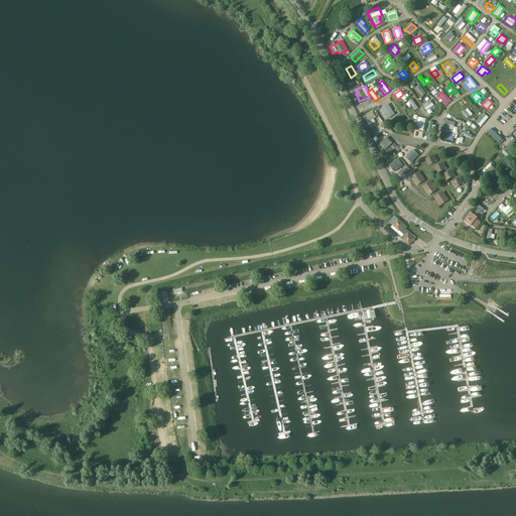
[(426,111),(434,106),(430,100),(422,105),(426,111)]
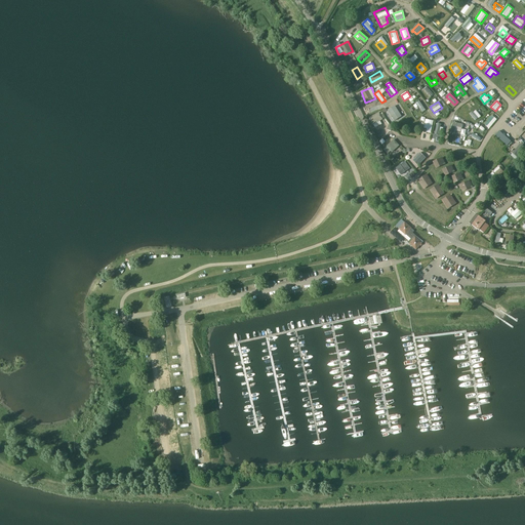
[(395,106),(388,110),(395,121),(402,117),(395,106)]
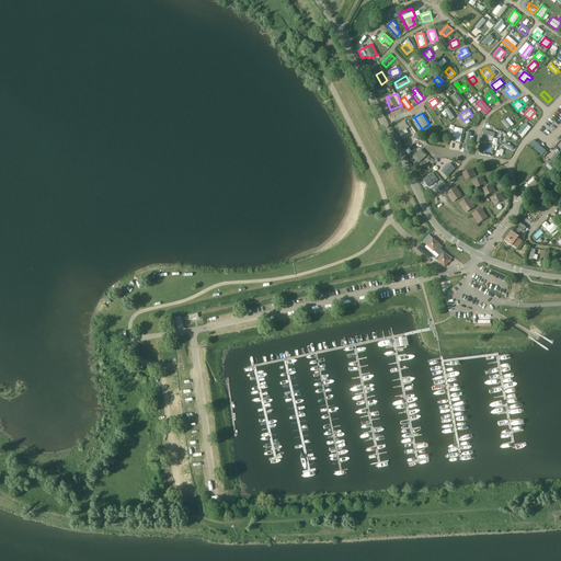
[(395,125),(400,136),(411,130),(405,119),(395,125)]
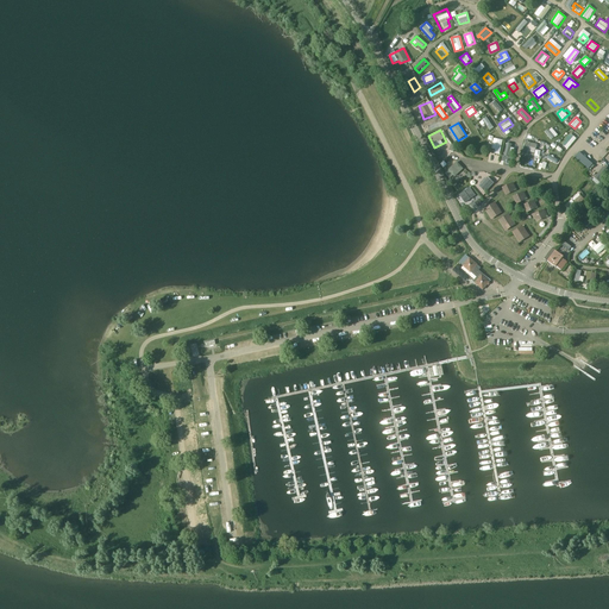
[(569,149),(577,138),(570,133),(563,145),(569,149)]
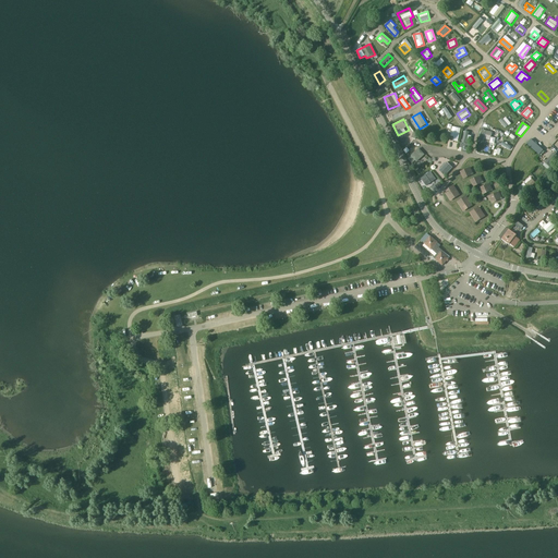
[(458,142),(461,128),(452,126),(450,136),(453,136),(453,141),(458,142)]
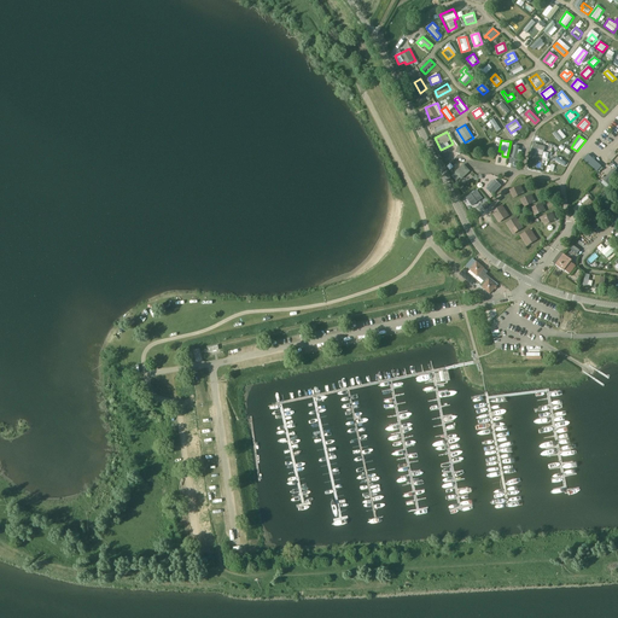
[(536,157),(536,153),(543,156),(546,146),(534,143),(530,156),(536,157)]
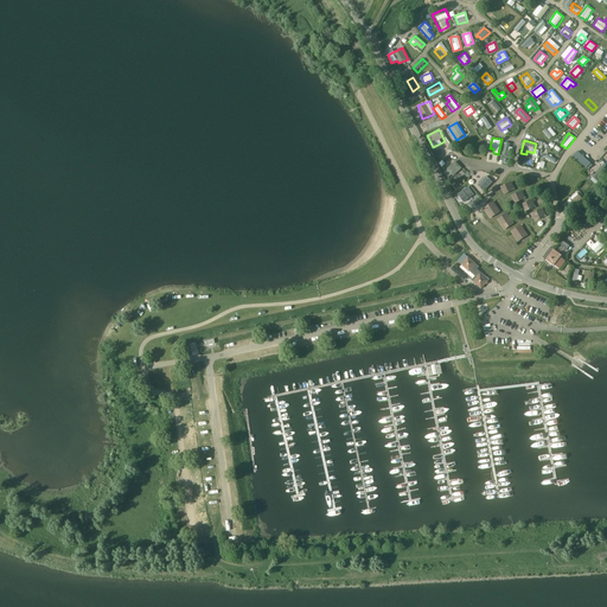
[(587,168),(590,164),(577,152),(573,157),(587,168)]
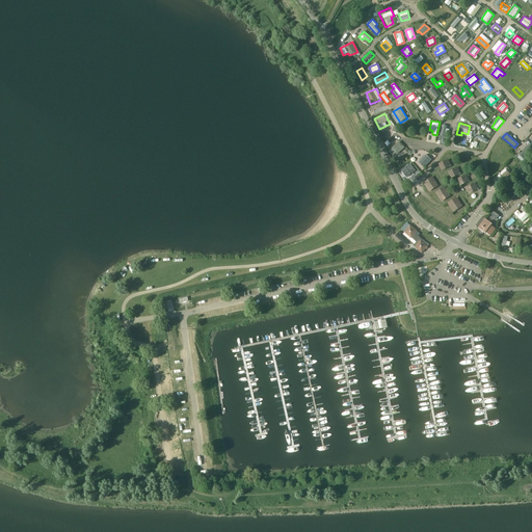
[(396,154),(397,155),(405,148),(399,141),(389,151),(394,156),(396,154)]
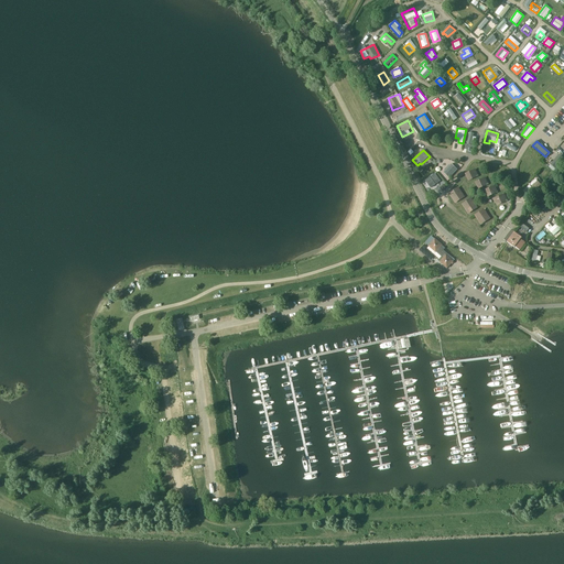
[(549,167),(556,172),(563,160),(563,158),(557,154),(549,167)]
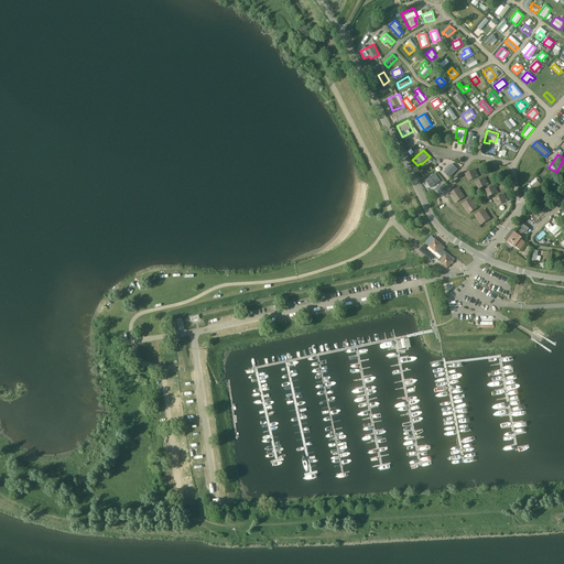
[(452,163),(445,172),(452,176),(458,169),(452,163)]
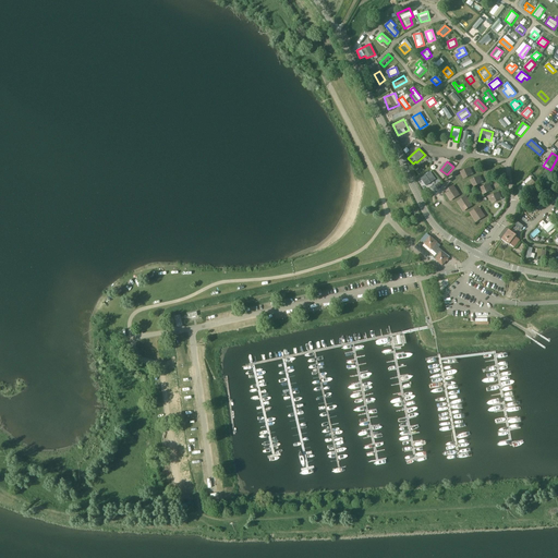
[(468,176),(468,174),(471,172),(470,168),(461,172),(464,178),(468,176)]
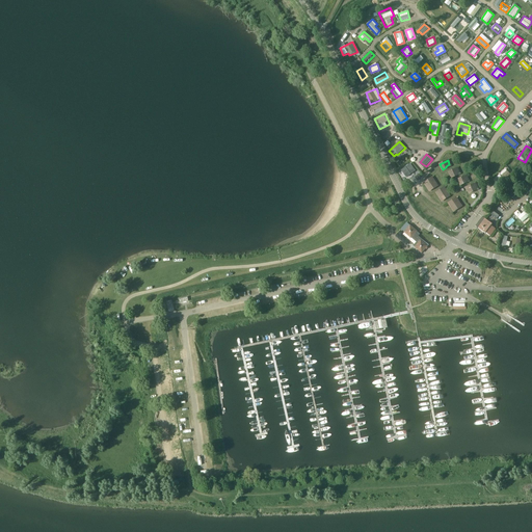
[(515,161),(510,166),(514,170),(521,165),(515,161)]
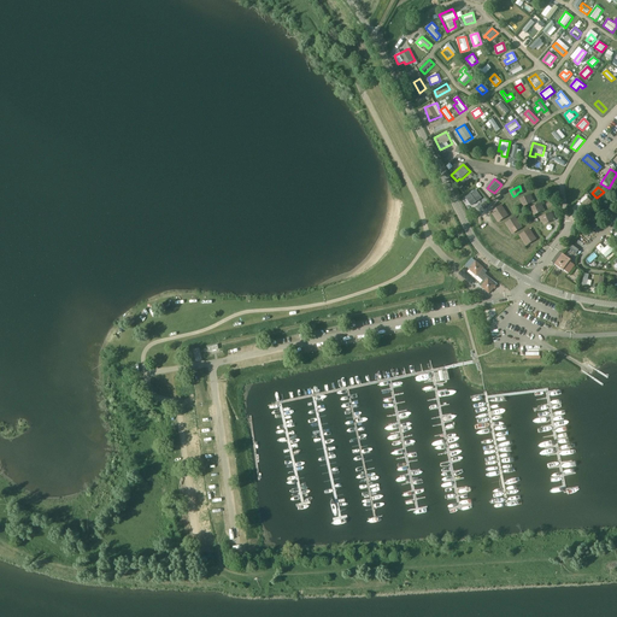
[(468,207),(483,200),(477,189),(463,195),(468,207)]
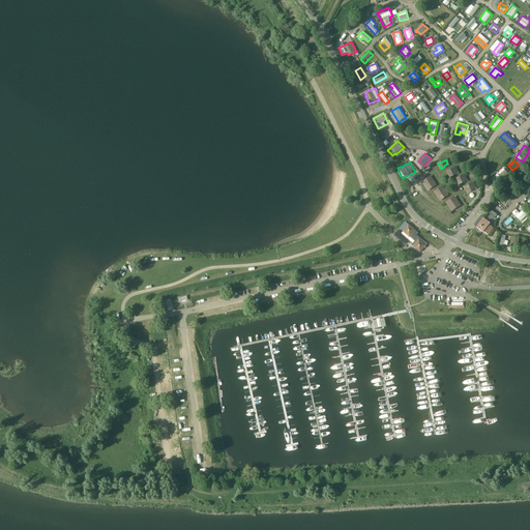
[(503,167),(491,178),(497,184),(509,173),(503,167)]
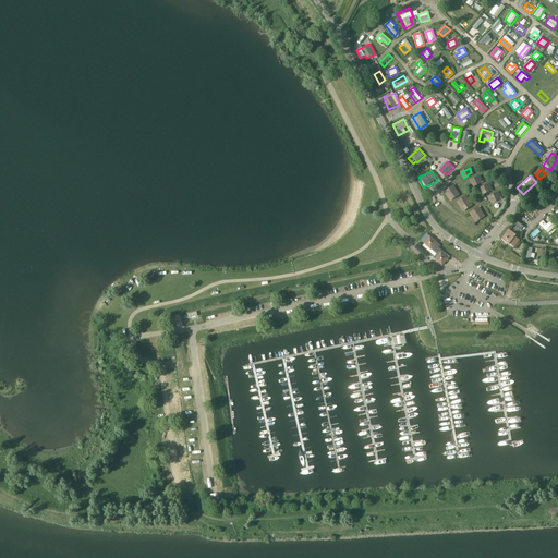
[(477,183),(481,181),(480,177),(471,180),(474,185),(477,184),(477,183)]
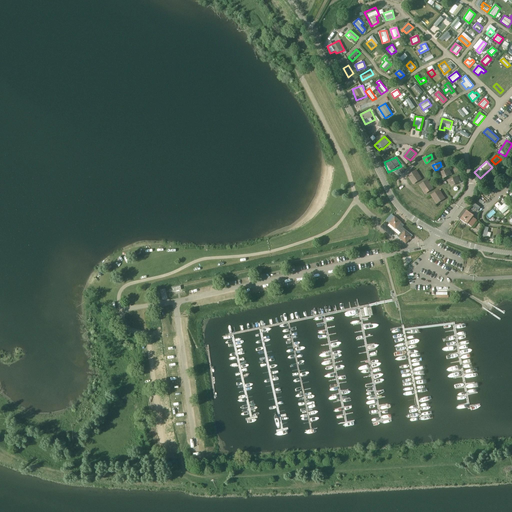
[(446,175),(450,173),(449,169),(441,172),(443,177),(447,176),(446,175)]
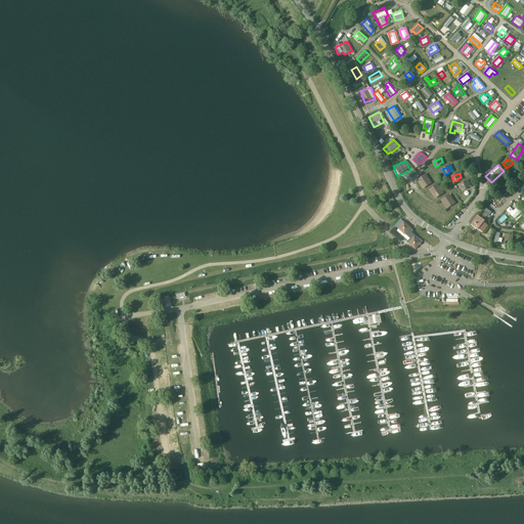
[(427,185),(430,183),(427,178),(428,177),(426,175),(418,180),(422,187),(426,184),(427,185)]
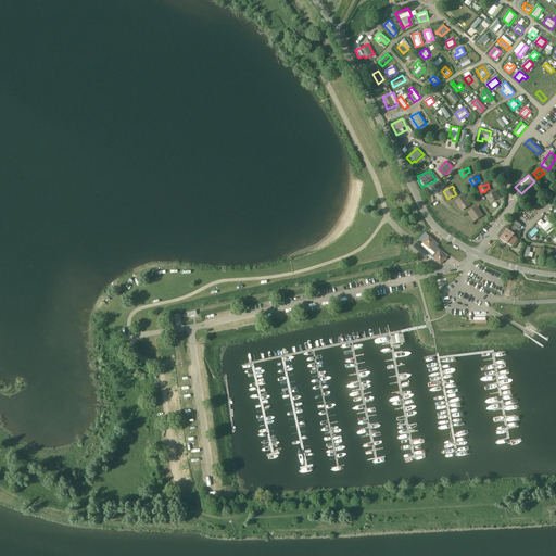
[(491,201),(495,199),(494,198),(498,197),(496,192),(489,196),(491,201)]
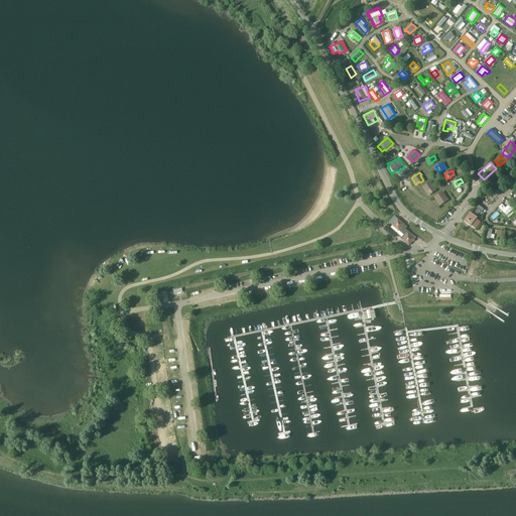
[(431,191),(432,192),(435,190),(431,185),(432,184),(431,181),(423,187),(427,194),(431,191)]
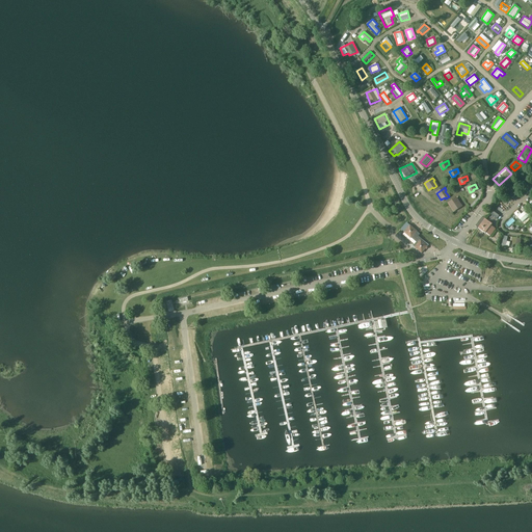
[(457,202),(458,201),(456,197),(448,203),(453,210),(457,208),(458,209),(460,207),(457,202)]
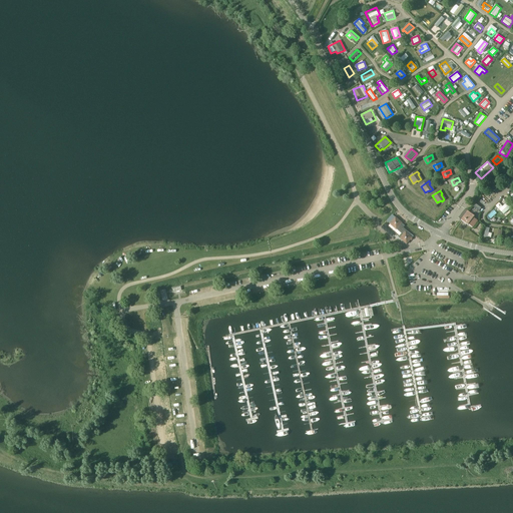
[(499,202),(496,205),(504,214),(510,208),(506,203),(503,205),(499,202)]
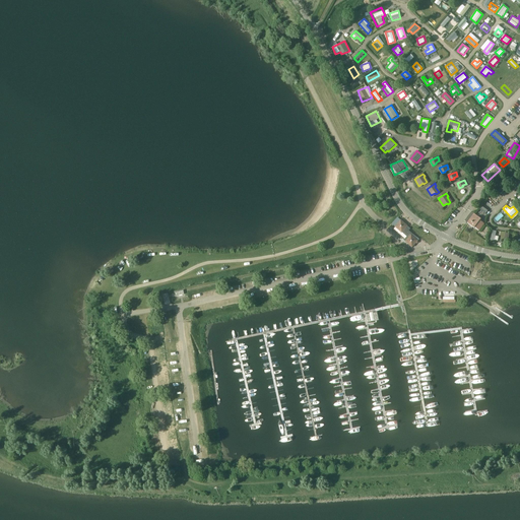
[(464,221),(466,222),(472,226),(471,229),(473,226),(479,231),(484,223),(479,220),(480,219),(471,212),(464,221)]
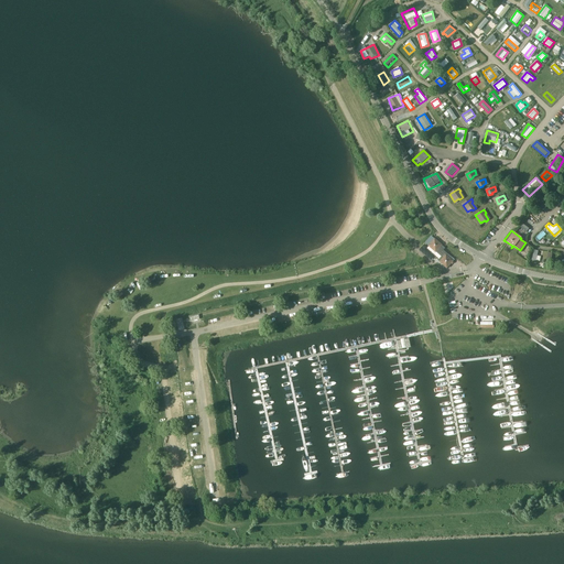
[(431,237),(425,243),(442,257),(438,260),(440,261),(440,262),(447,269),(453,261),(455,260),(452,258),(443,250),(445,248),(431,237)]
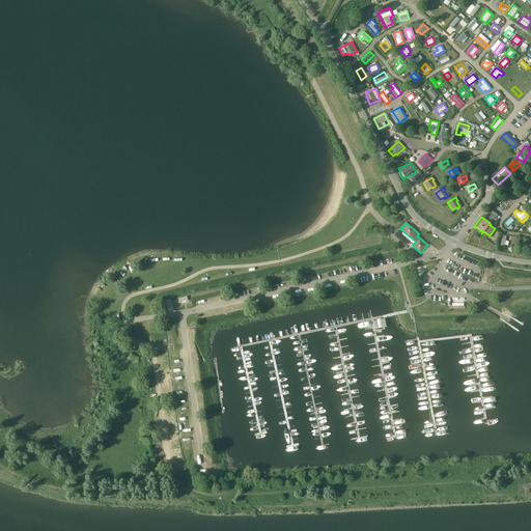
[(501,245),(508,246),(509,241),(506,241),(507,235),(503,235),(501,245)]
